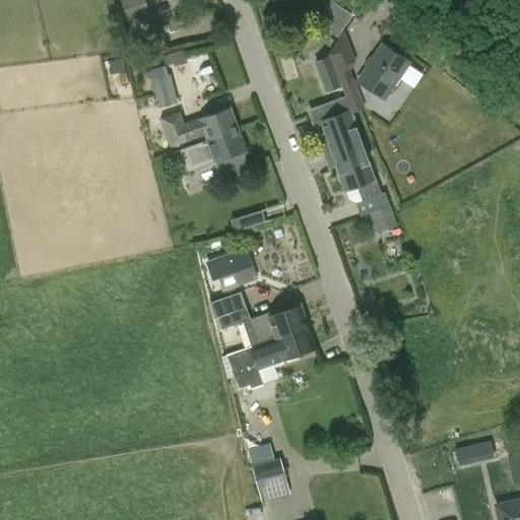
[(144,0),(124,0),(120,1),(127,19),(148,11),(144,0)]
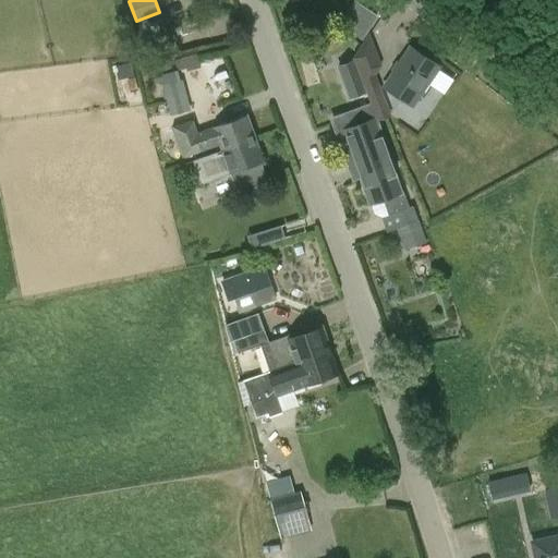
[(366,36),(377,12),(350,0),(340,24),(366,36)]
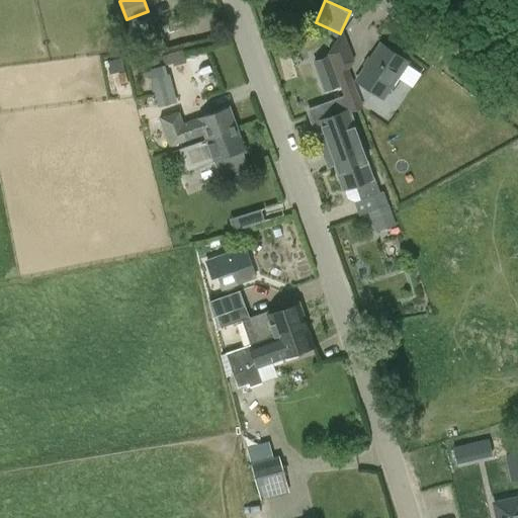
[(363,108),(349,70),(353,62),(342,31),(328,54),(329,57),(333,67),(339,82),(341,87),(343,94),(344,98),(349,113),(363,108)]
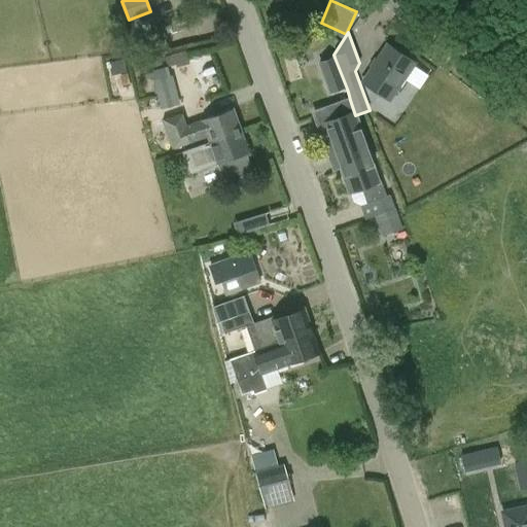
[(390,100),(414,66),(386,47),(362,81),(390,100)]
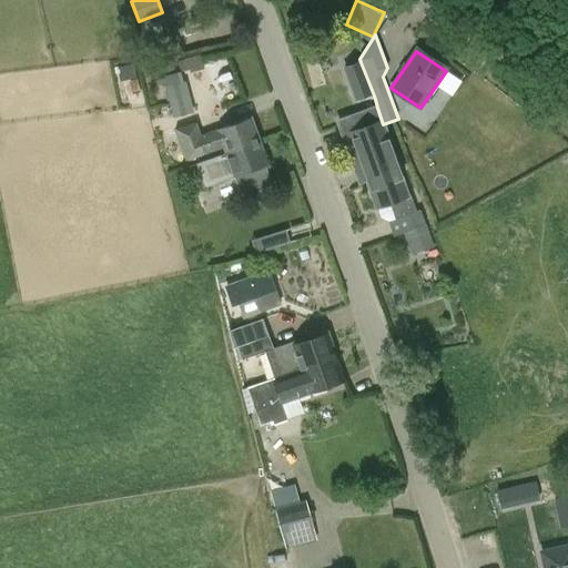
[(361,62),(344,69),(356,102),(374,95),(372,90),(365,73),(361,62)]
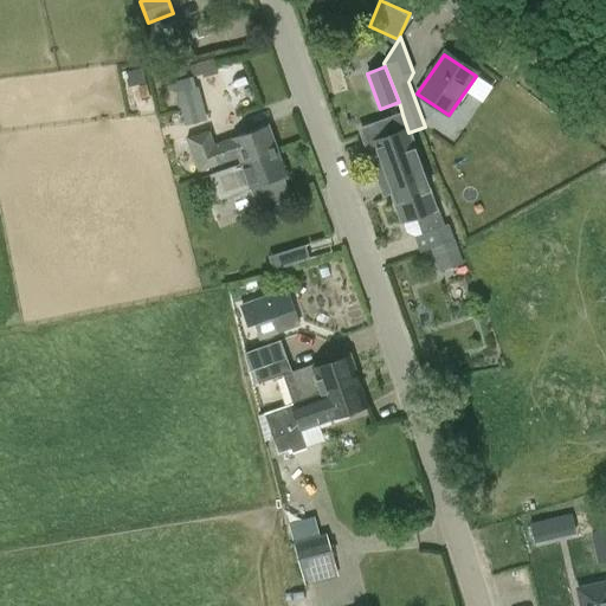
[(175,94),(185,127),(201,122),(192,89),(175,94)]
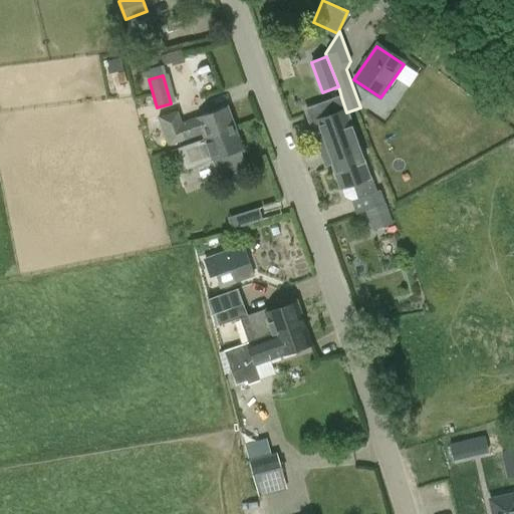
[(328,157),(331,166),(360,156),(361,155),(346,112),(341,97),(325,103),(330,116),(310,123),(323,159),(328,157)]
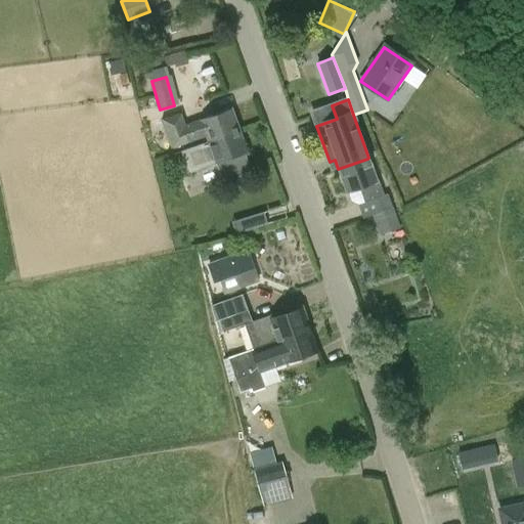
[(206,137),(208,141),(239,130),(231,108),(184,126),(180,114),(162,121),(166,132),(171,149),(206,137)]
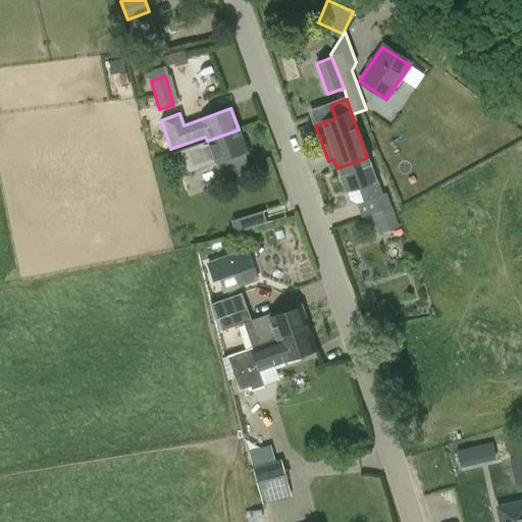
[(188,172),(215,163),(215,165),(247,153),(239,129),(207,141),(179,151),(188,172)]
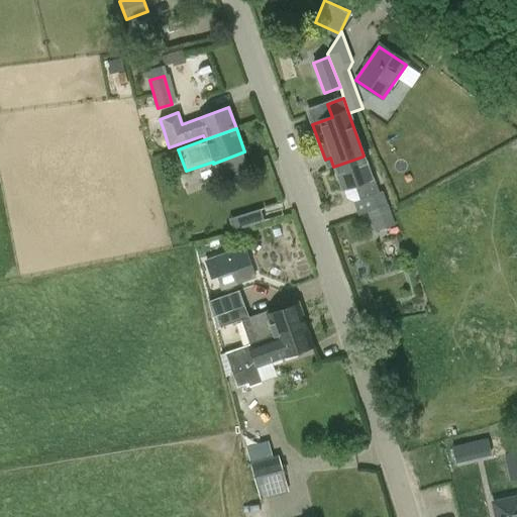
[(371,179),(363,157),(333,167),(342,191),(354,187),(359,201),(373,197),(378,210),(388,206),(383,191),(379,193),(374,178),(371,179)]
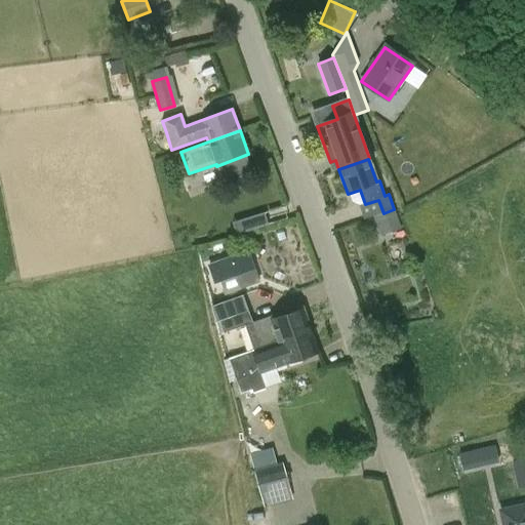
[(264,212),(246,217),(249,230),(267,225),(264,212)]
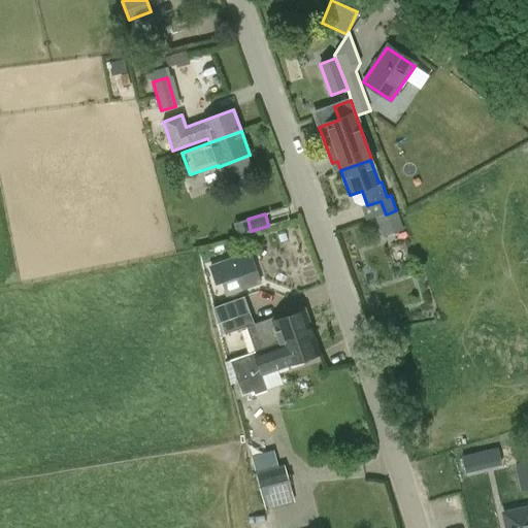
[(249,252),(210,265),(217,284),(221,283),(237,276),(241,290),(260,284),(249,252)]
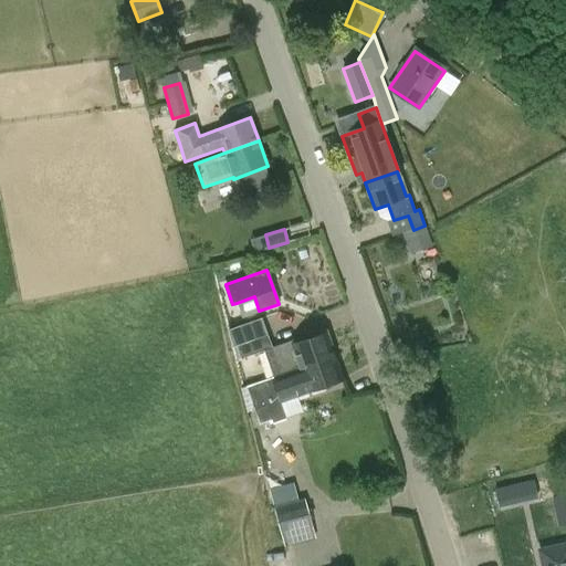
[(262,350),(272,378),(333,357),(324,334),(294,344),(293,341),(272,347),(268,335),(237,346),(241,358),(262,350)]
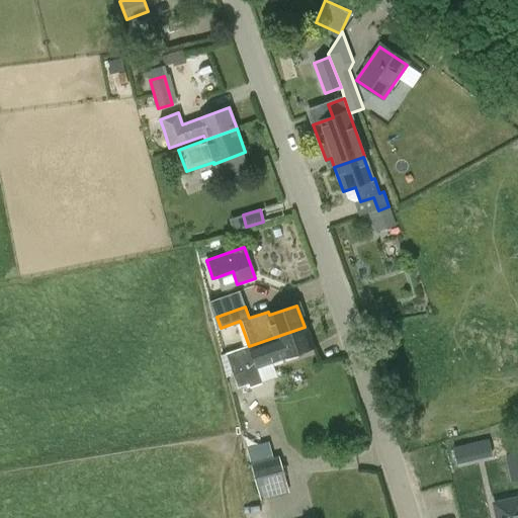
[(257,368),(284,358),(312,349),(305,327),(249,346),(226,354),(238,389),(249,384),(250,386),(262,382),(257,368)]
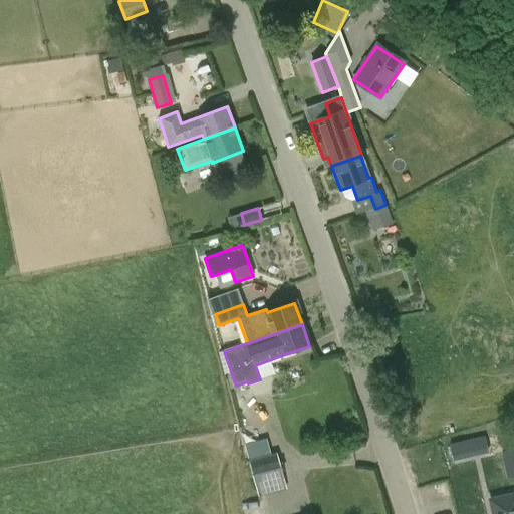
[(469,457),(466,441),(448,445),(452,461),(469,457)]
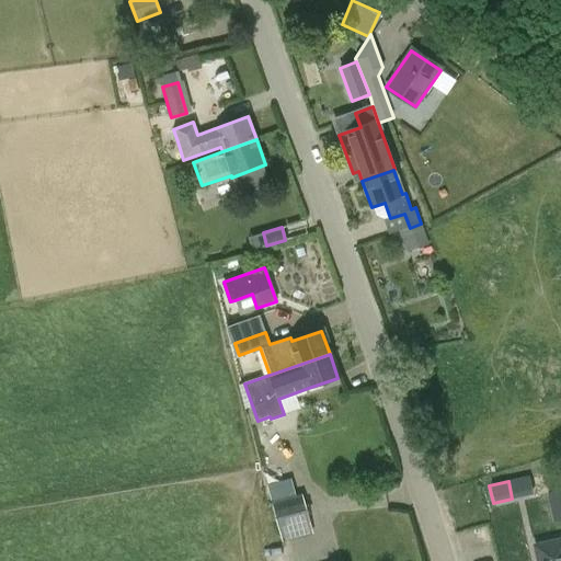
[(270,493),(282,542),(312,535),(302,495),(295,496),(293,487),(270,493)]
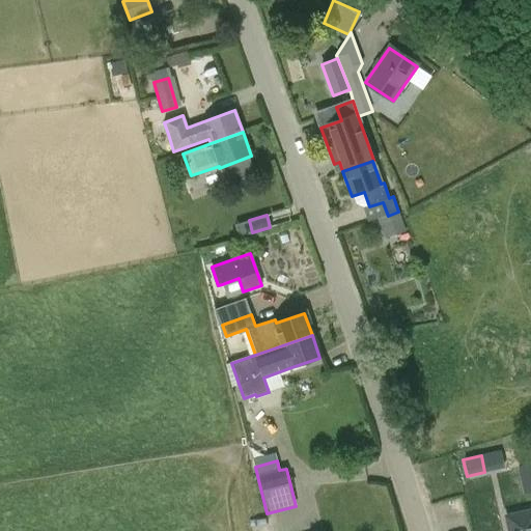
[(530,464),(519,468),(525,494),(530,492),(530,464)]
